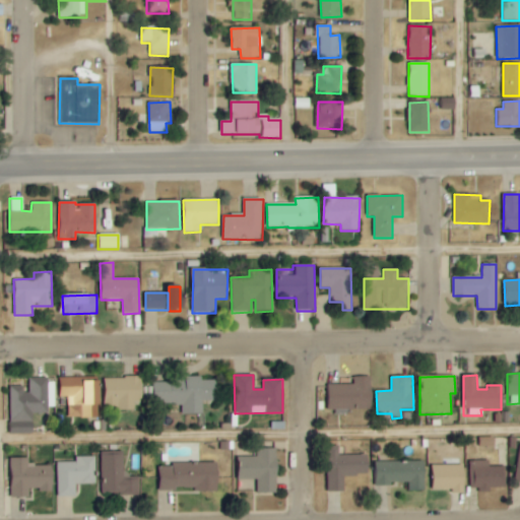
[(142,377),(105,379),(105,407),(116,407),(116,412),(135,411),(135,403),(142,403),(142,377)]
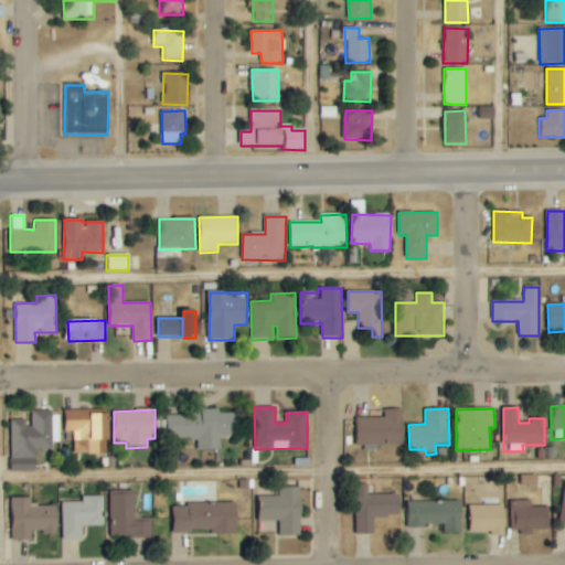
[(384,418),(355,418),(356,446),(404,445),(403,409),(384,411),(384,418)]
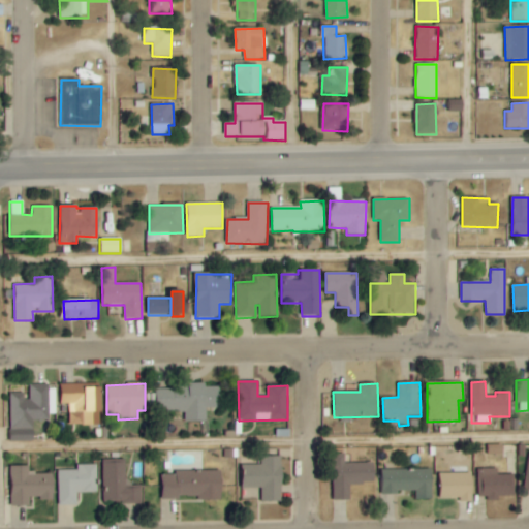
[(33,442),(33,422),(48,421),(48,413),(55,413),(55,385),(27,386),(27,393),(9,394),(10,442),(33,442)]
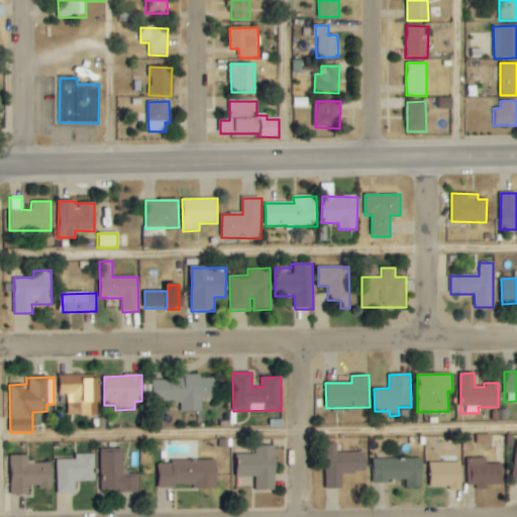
[(67,416),(98,416),(99,377),(59,377),(59,395),(67,395),(67,416)]
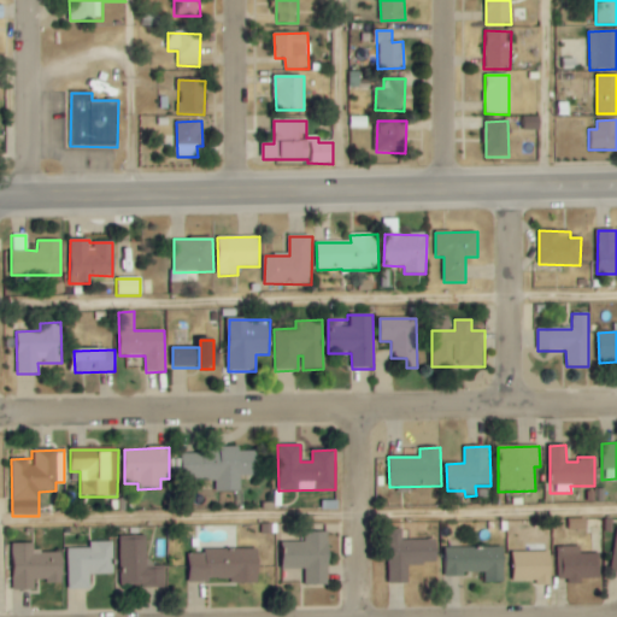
[(241,492),(241,476),(257,476),(257,451),(182,452),(182,482),(216,482),(216,492),(241,492)]
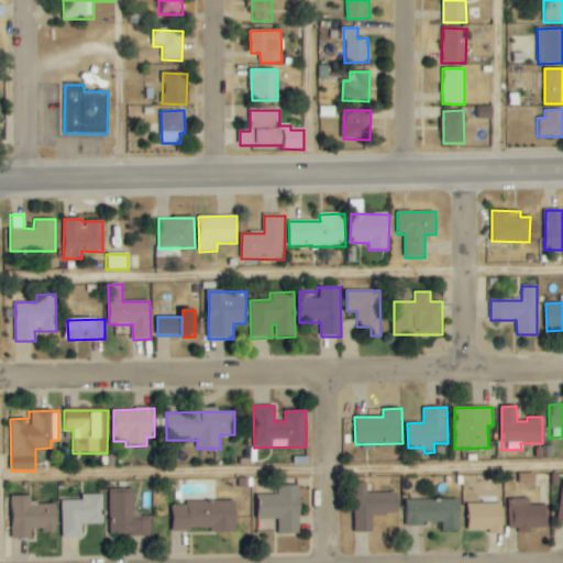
[(300,534),(300,487),(278,487),(278,496),(260,496),(258,532),(266,532),(266,527),(274,528),(274,534),(300,534)]
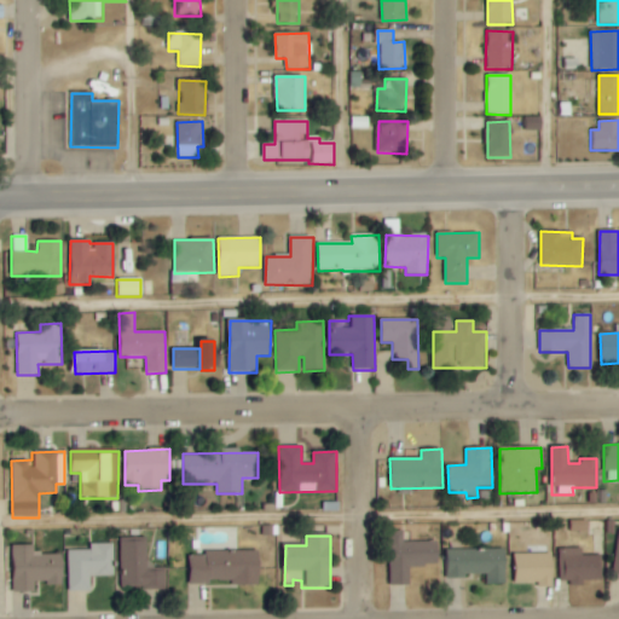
[(120,543),(121,590),(166,590),(165,572),(149,572),(148,542),(120,543)]
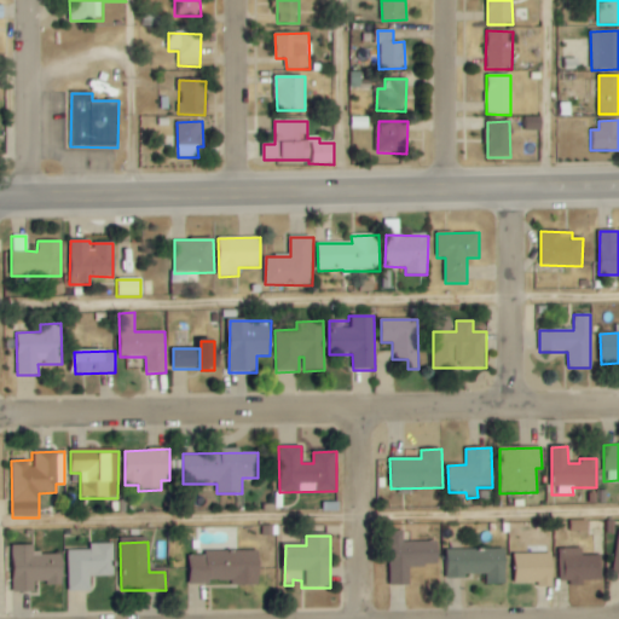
[(391,586),(410,586),(410,567),(439,567),(439,543),(391,543),(391,586)]
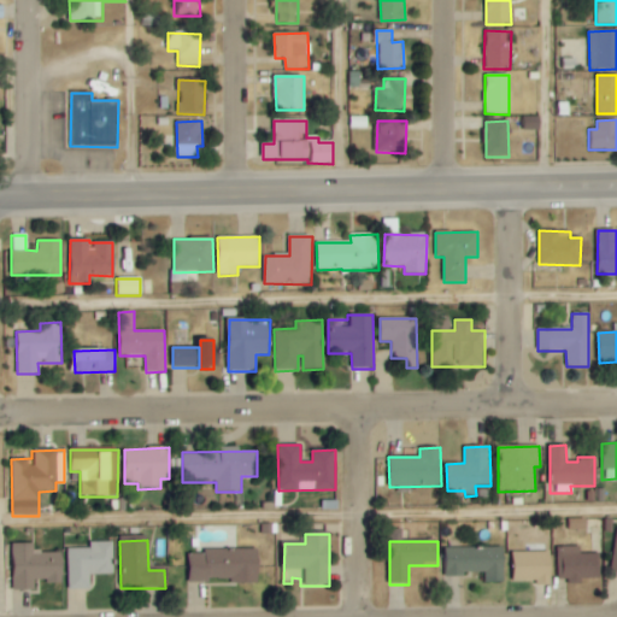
[(112,542),(89,544),(89,548),(68,550),(68,591),(90,589),(90,575),(113,575),(112,542)]
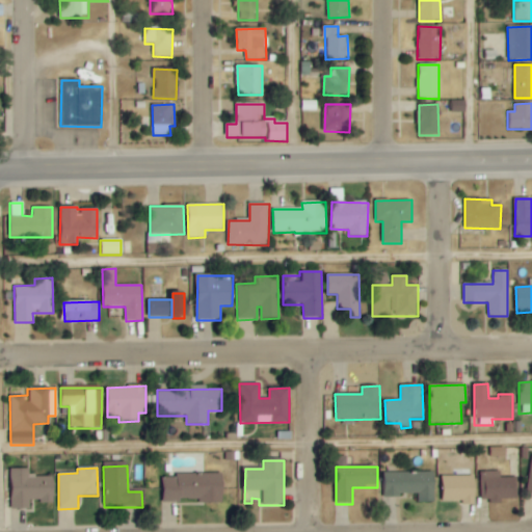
[(10,470),(11,510),(30,510),(30,502),(54,501),(53,476),(29,477),(29,469),(10,470)]
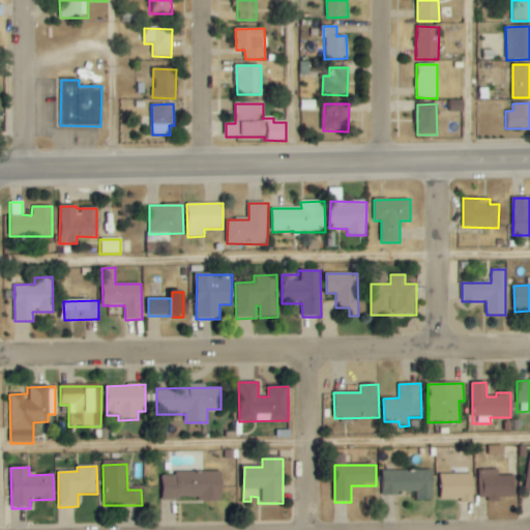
[(383,471),(383,494),(417,494),(417,501),(434,501),(433,470),(383,471)]
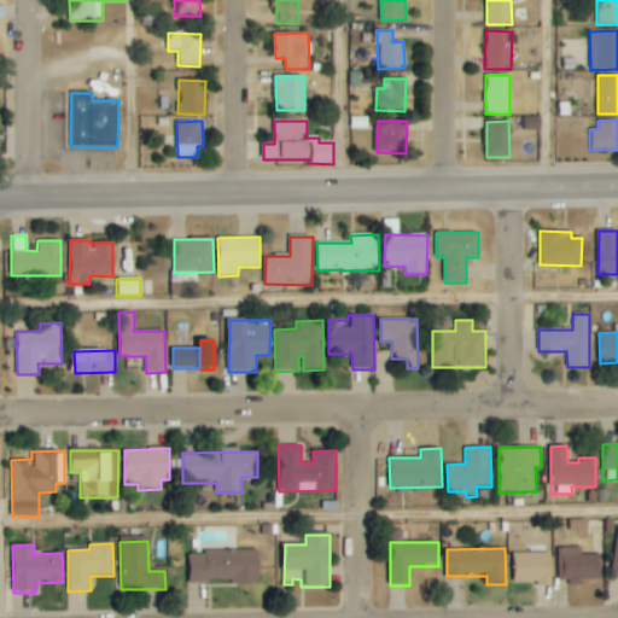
[(558,582),(599,583),(599,555),(582,554),(582,548),(559,548),(558,582)]
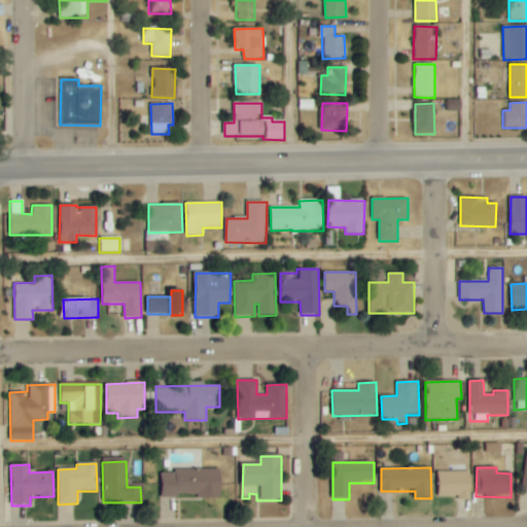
[(162,470),(163,497),(199,496),(199,499),(221,499),(221,469),(162,470)]
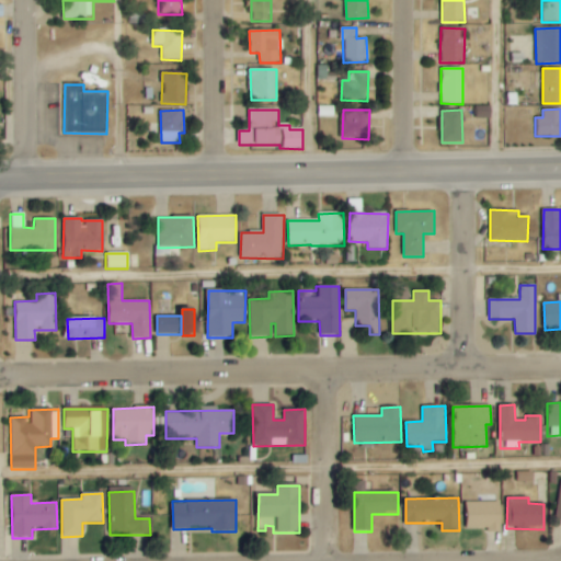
[(468,530),(501,530),(501,502),(467,503),(468,530)]
